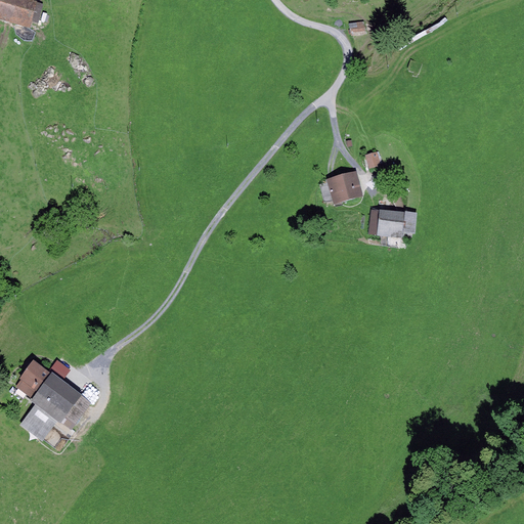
[(37,4),(20,0),(1,0),(0,6),(0,22),(31,30),(32,24),(37,5),(37,4)]
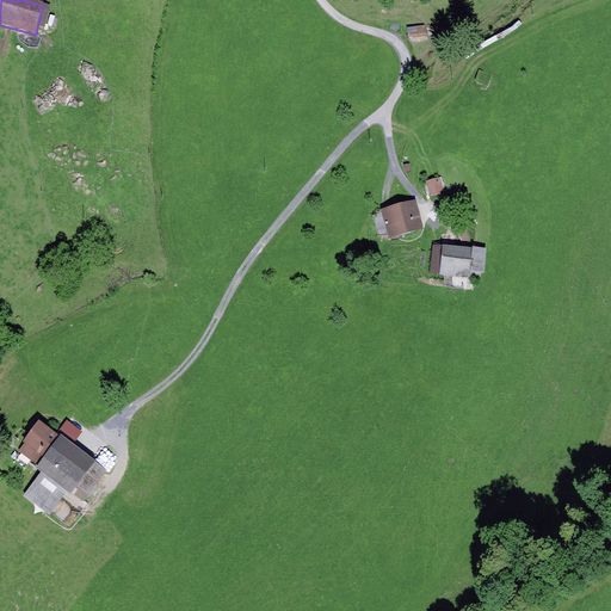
[(51,8),(43,6),(37,28),(45,30),(51,8)]
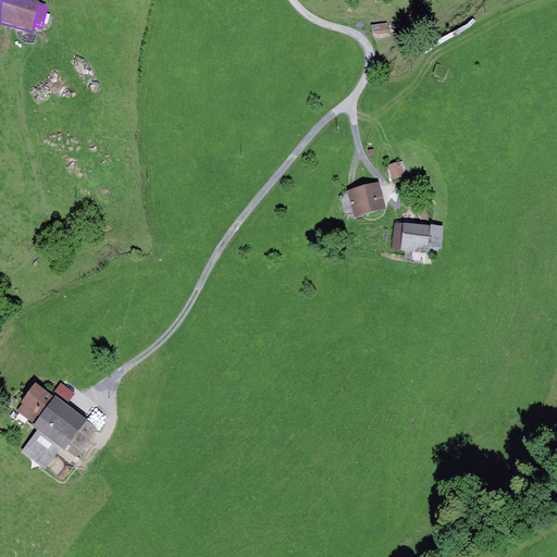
[(387,23),(373,25),(375,39),(390,37),(387,23)]
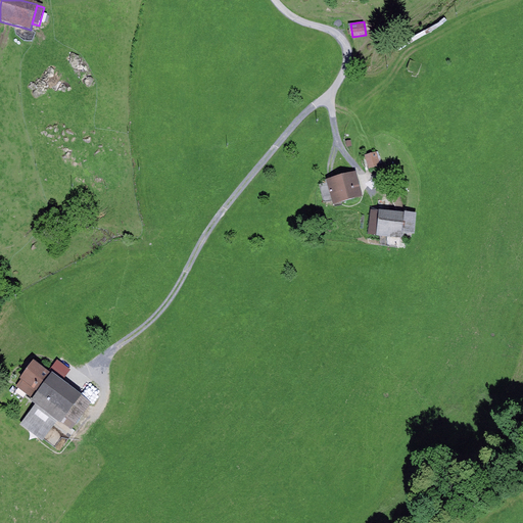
[(422,63),(411,59),(408,67),(409,72),(413,73),(412,76),(416,78),(417,75),(418,75),(422,63)]
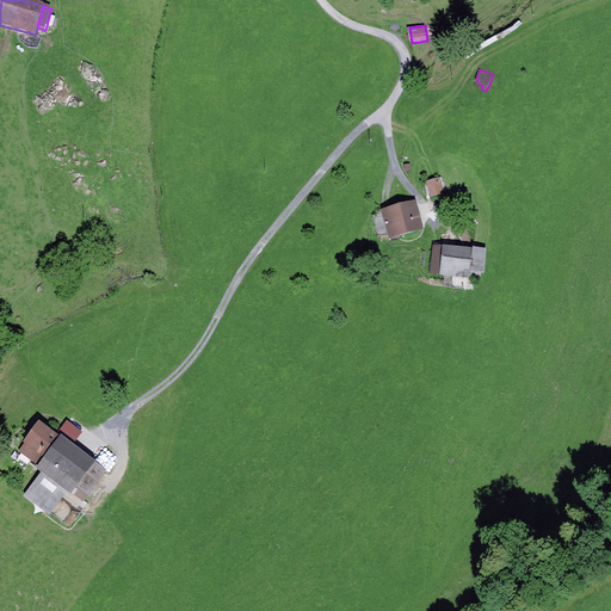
[(440,179),(427,183),(431,198),(445,195),(440,179)]
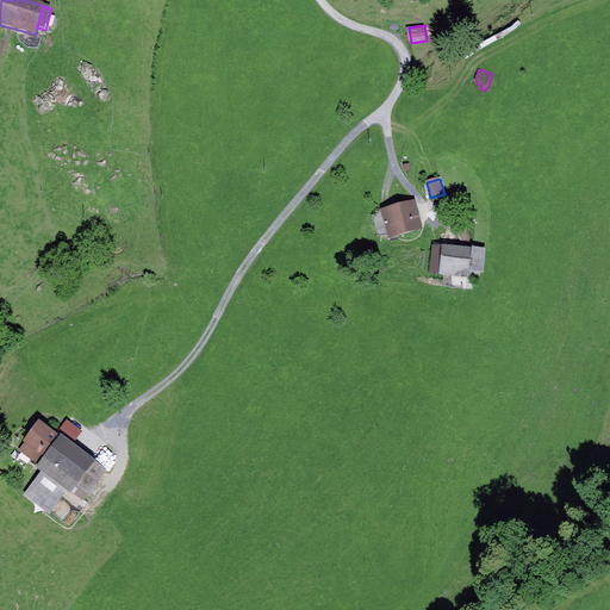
[(415,200),(380,210),(388,238),(422,229),(415,200)]
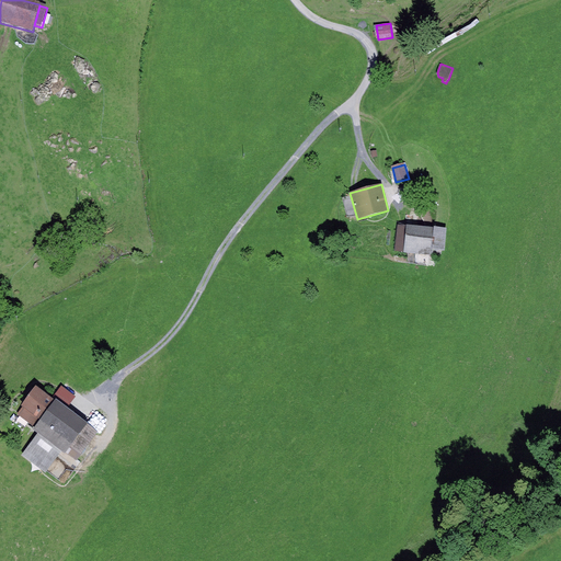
[(446,228),(407,225),(403,253),(442,256),(442,251),(445,251),(446,228)]
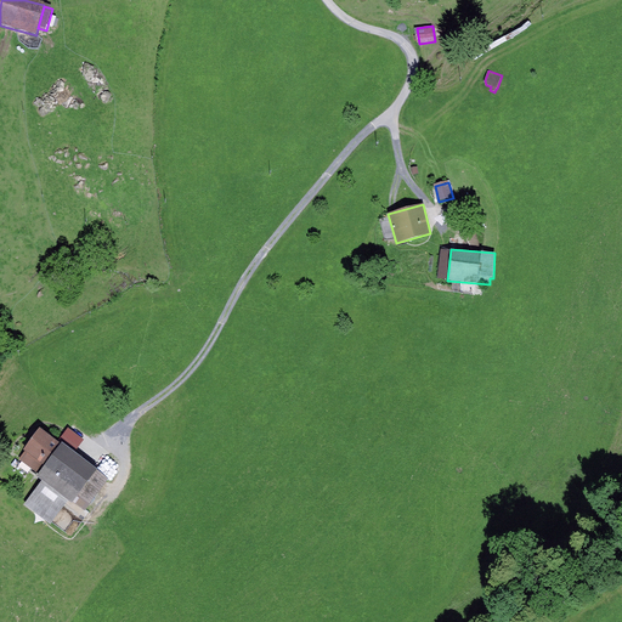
[(96,471),(41,431),(20,461),(75,501),(96,471)]
